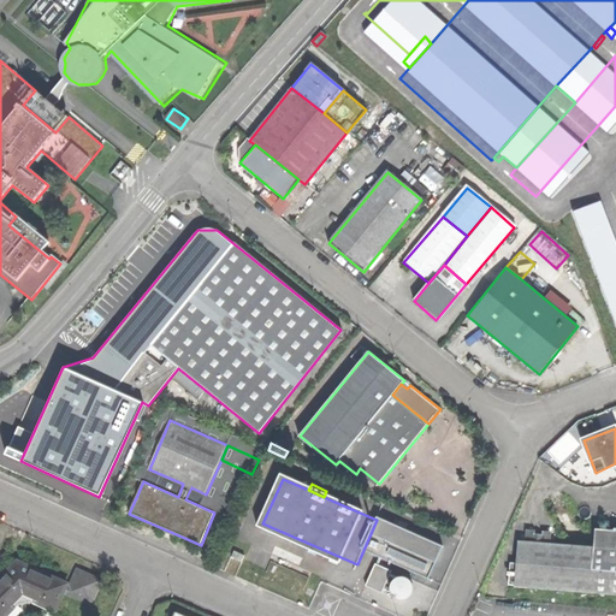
[(415,531),(409,534),(404,540),(403,548),(404,555),(408,561),(415,566),(421,567),(430,566),(434,562),(439,556),(440,549),(440,542),(436,535),(430,531),(422,529),(415,531)]
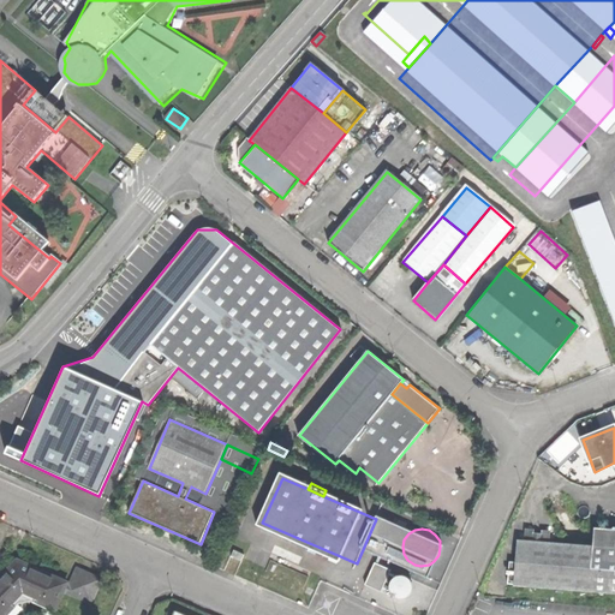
[(614,548),(517,541),(513,586),(614,593),(614,548)]
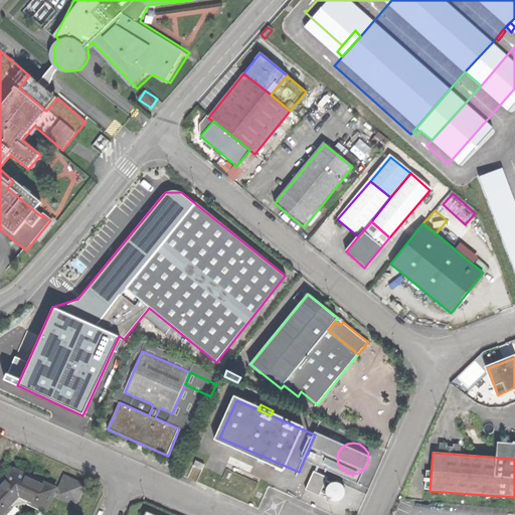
[(46,512),(52,498),(55,491),(56,490),(14,471),(0,485),(0,514),(4,514),(20,500),(46,512)]
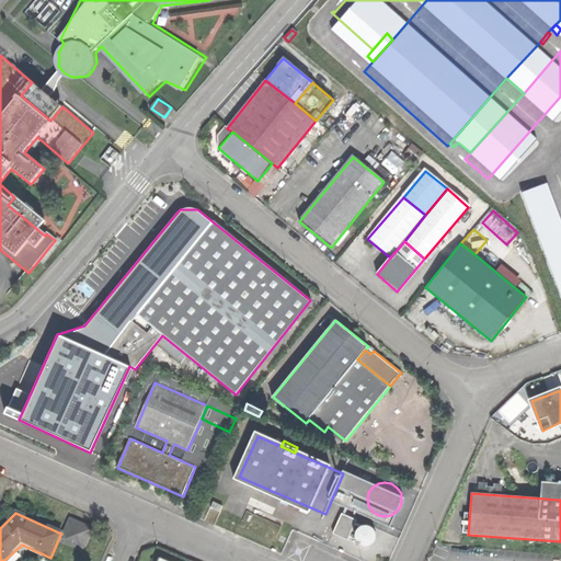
[(362,519),(356,523),(353,528),(352,535),(353,541),(356,547),(362,551),(368,552),(376,551),(380,547),(385,541),(386,536),(385,528),(381,523),(376,519),(369,518),(362,519)]
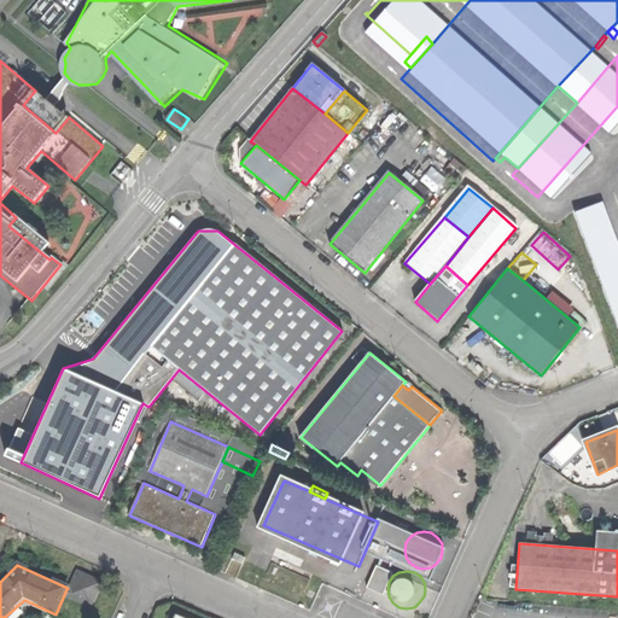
[(66,589),(63,598),(91,610),(101,584),(76,573),(69,590),(66,589)]
